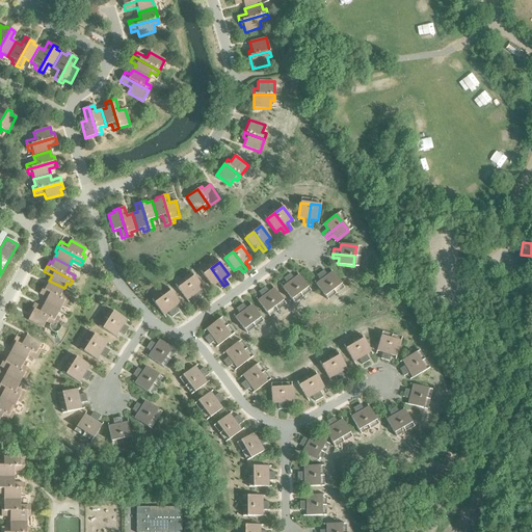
[(223,286),(211,268),(203,274),(212,287),(216,284),(220,289),(223,286)]
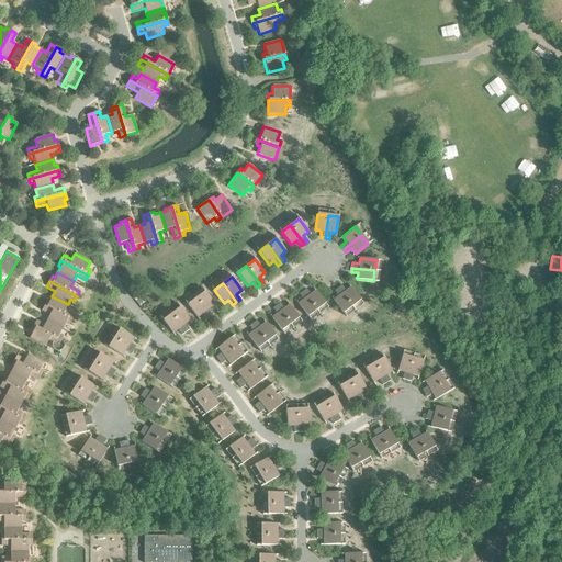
[(341,285),(338,288),(351,306),(360,300),(350,288),(346,291),(341,285)]
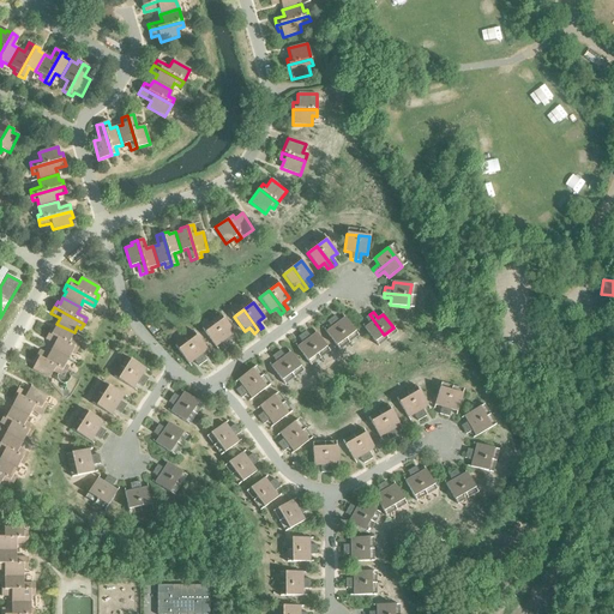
[(384,335),(369,314),(365,318),(369,324),(365,327),(374,342),(384,335)]
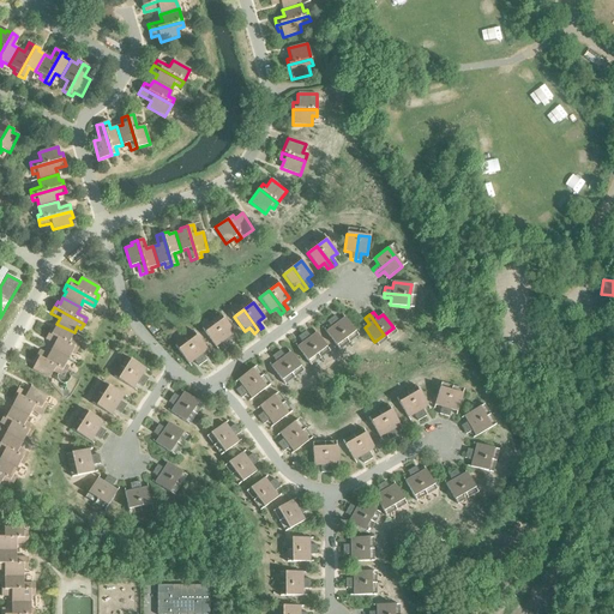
[(335,315),(330,319),(345,338),(355,332),(344,318),(339,321),(335,315)]
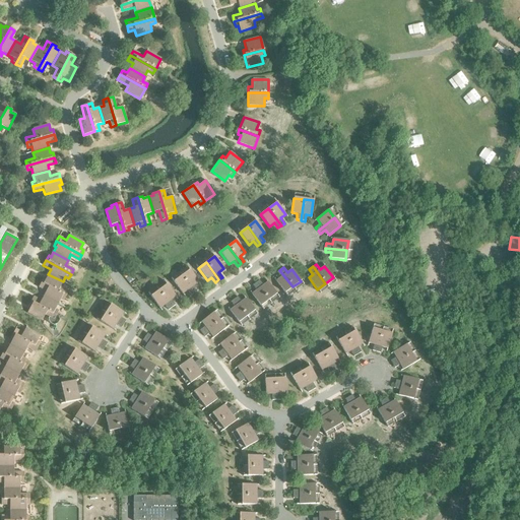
[(190,269),(181,275),(194,294),(197,290),(194,285),(198,281),(190,269)]
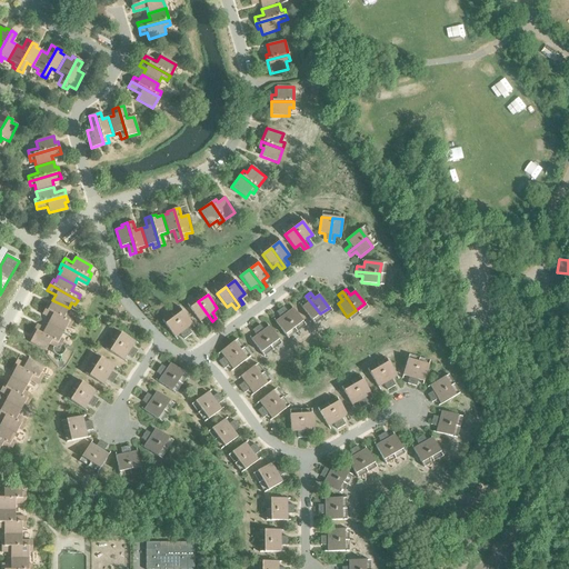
[(320,313),(306,296),(302,298),(307,303),(301,308),(311,320),(320,313)]
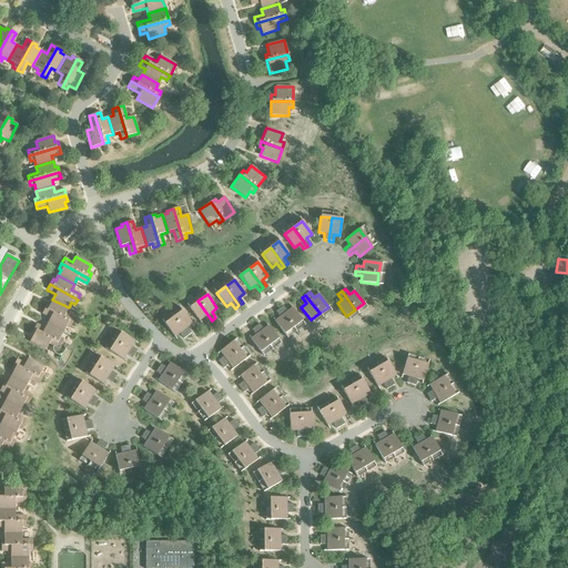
[(48,303),(44,308),(72,323),(74,318),(66,313),(69,307),(52,300),(50,304),(48,303)]
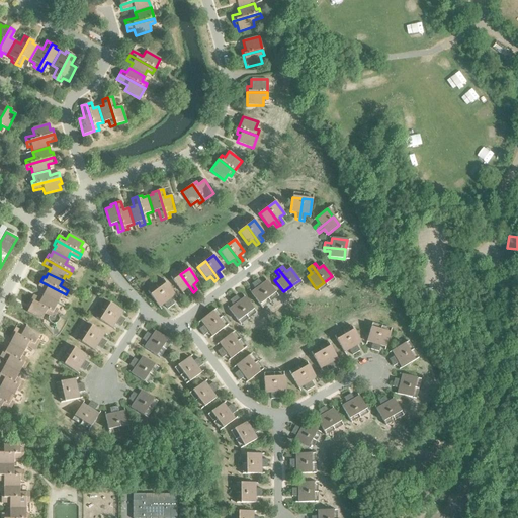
[(193,292),(180,274),(172,280),(181,292),(186,289),(190,294),(193,292)]
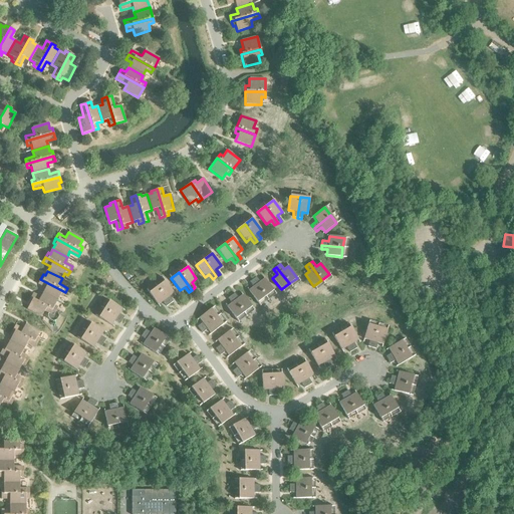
[(256,277),(252,279),(265,296),(273,290),(264,279),(260,282),(256,277)]
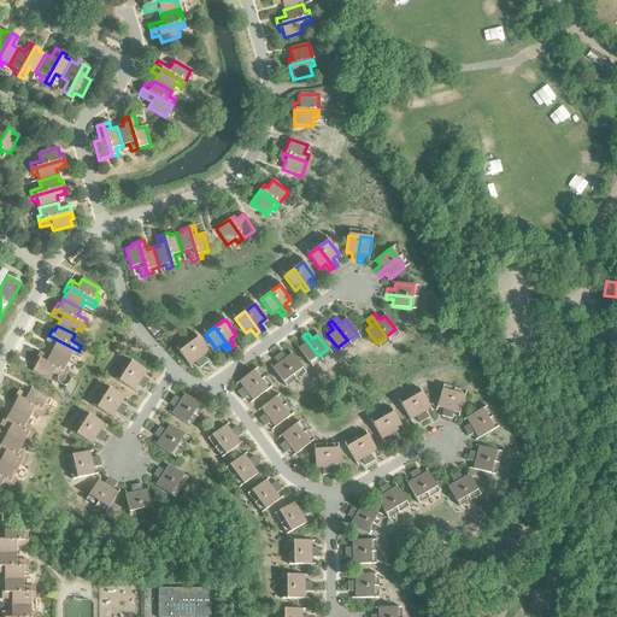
[(54,346),(51,351),(68,360),(71,354),(75,357),(78,351),(48,335),(45,341),(54,346)]
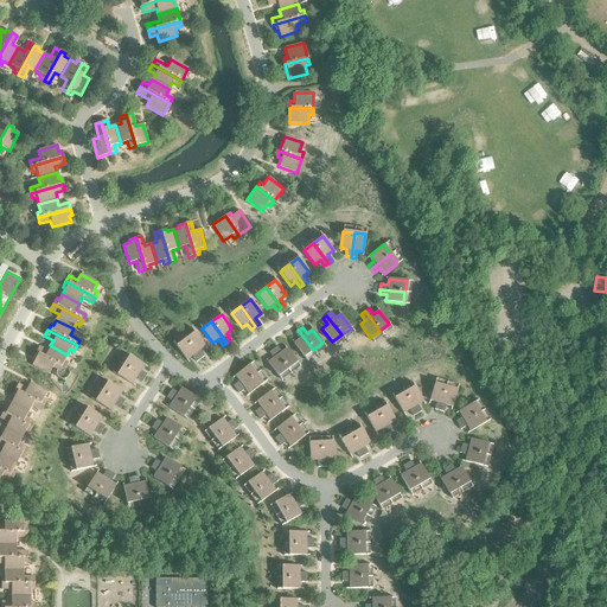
[(313,350),(298,330),(294,333),(299,339),(293,343),(304,357),(313,350)]
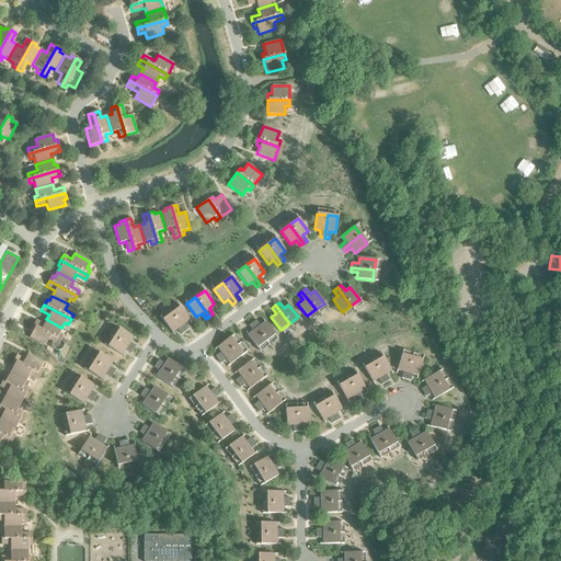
[(180,307),(171,313),(185,332),(189,329),(184,323),(190,320),(180,307)]
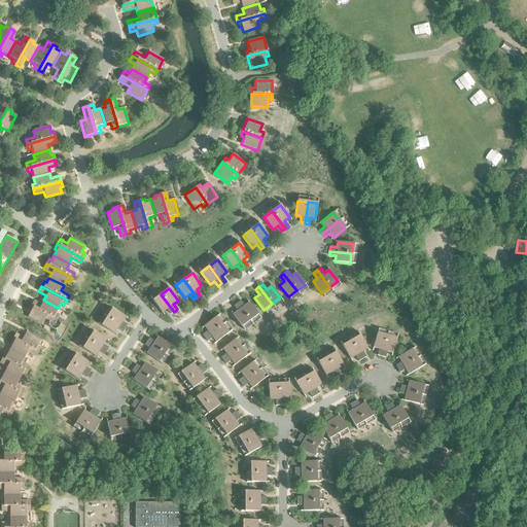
[(174,312),(161,294),(152,301),(162,313),(166,309),(170,314),(174,312)]
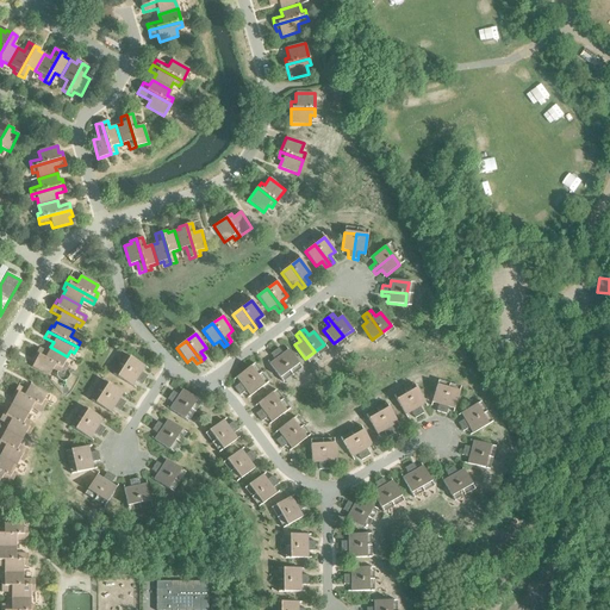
[(38,348),(36,354),(64,369),(68,365),(64,362),(67,356),(50,347),(48,353),(38,348)]
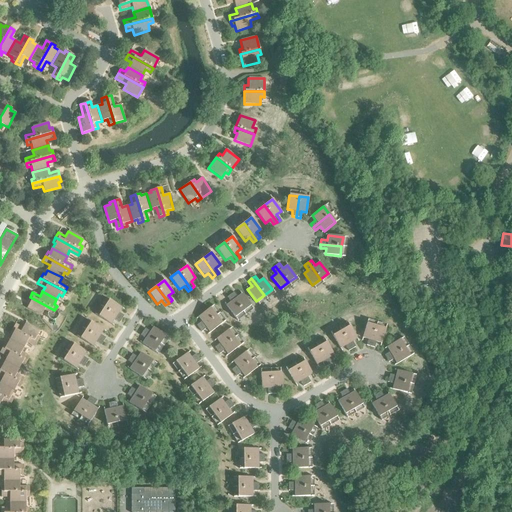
[(233,292),(230,295),(242,312),(250,306),(242,294),(237,297),(233,292)]
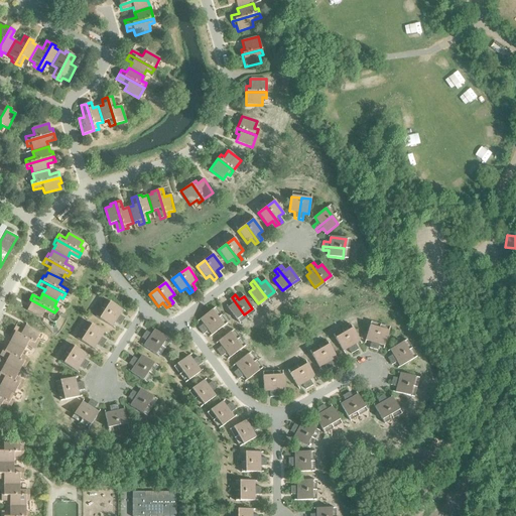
[(244,314),(232,297),(229,299),(232,304),(228,308),(237,319),(244,314)]
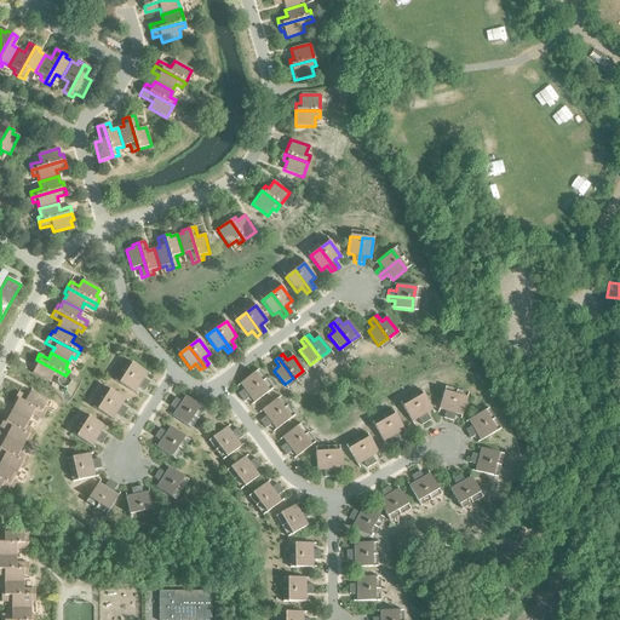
[(65,375),(36,360),(33,366),(35,367),(33,373),(50,383),(53,375),(63,382),(65,375)]
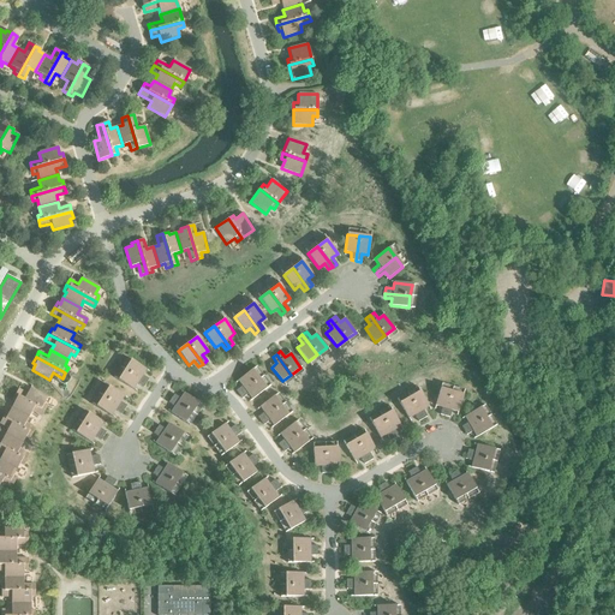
[(131,360),(124,370),(145,383),(148,380),(142,375),(145,370),(131,360)]
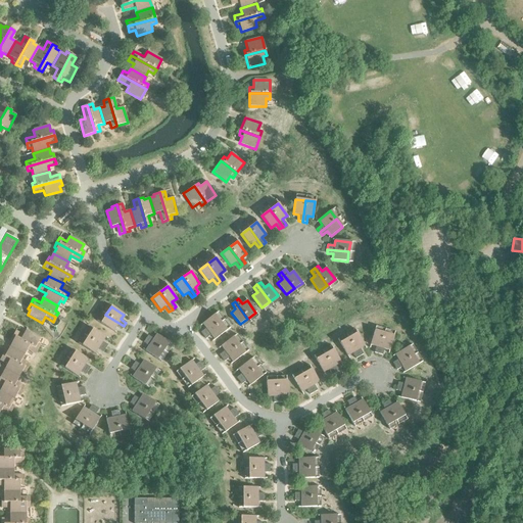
[(124,326),(105,315),(100,323),(112,331),(116,326),(122,330),(124,326)]
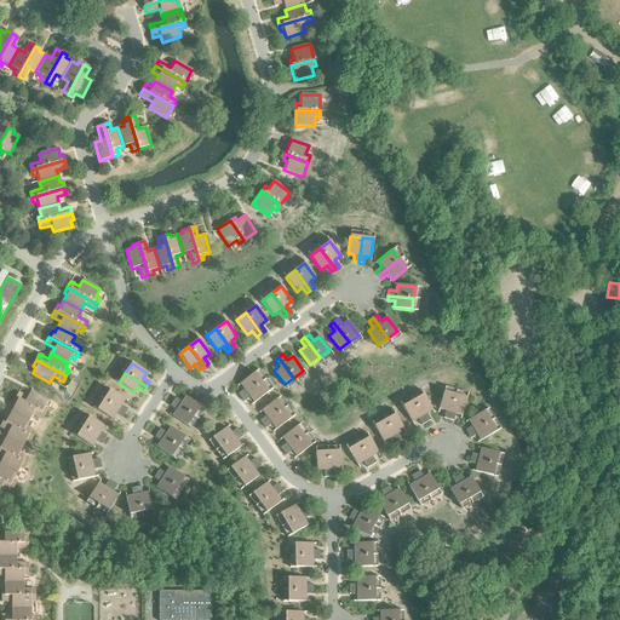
[(237,394),(241,397),(262,383),(254,373),(240,384),(244,389),(237,394)]
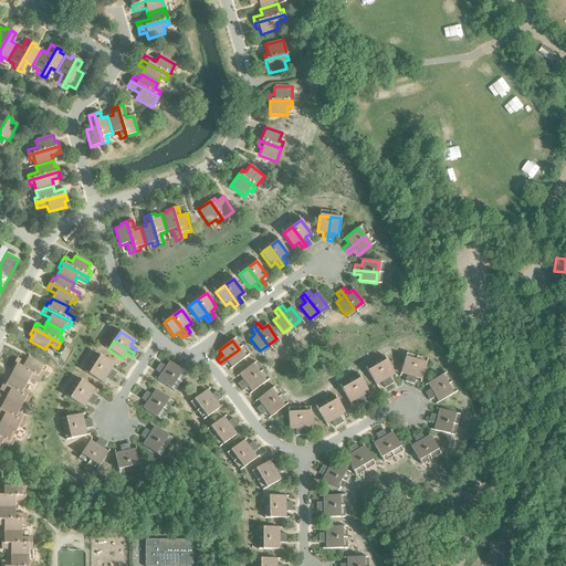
[(239,349),(220,363),(222,367),(228,363),(232,367),(245,357),(239,349)]
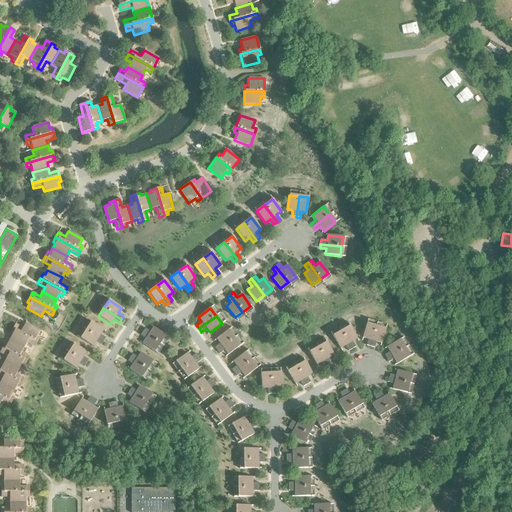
[(90,322),(85,330),(103,341),(105,338),(100,334),(103,330),(90,322)]
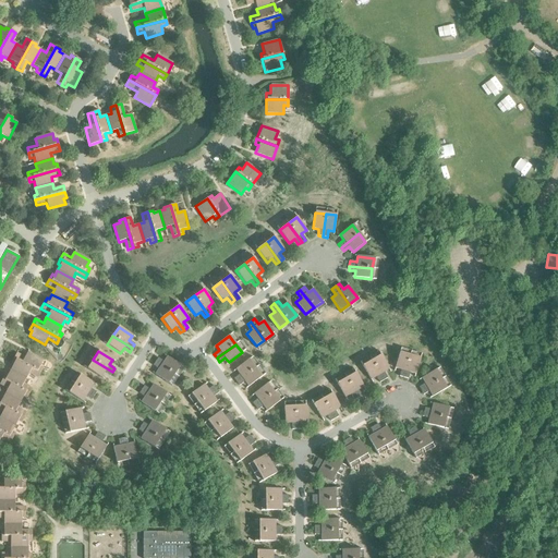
[(16,353),(13,359),(40,373),(43,368),(39,366),(43,361),(27,352),(24,358),(16,353)]
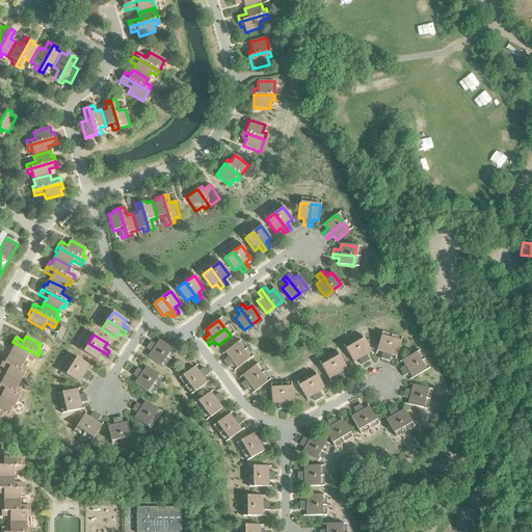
[(380,358),(384,360),(391,339),(380,336),(376,351),(382,352),(380,358)]
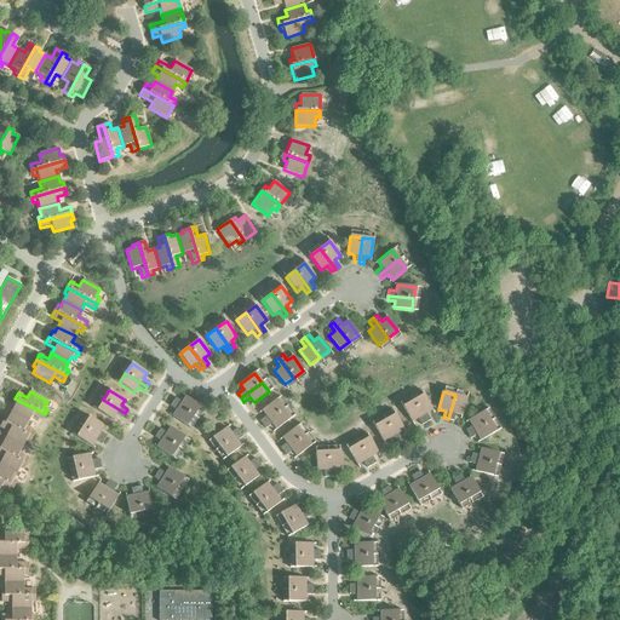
[(423,395),(413,401),(425,423),(430,420),(426,413),(432,409),(423,395)]
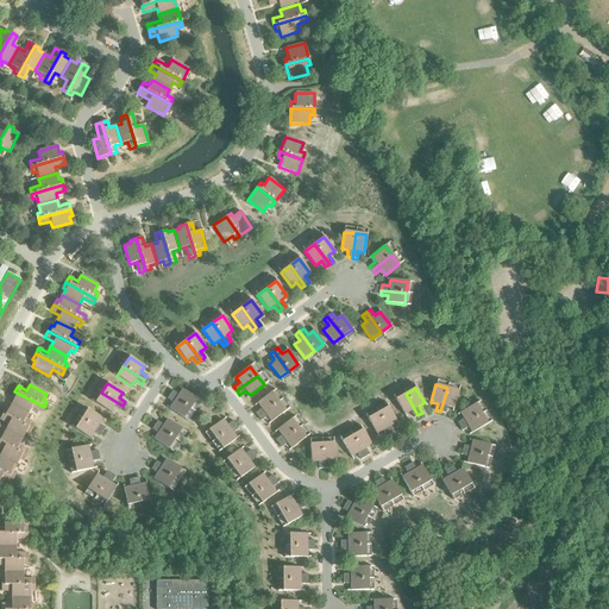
[(447,388),(440,412),(445,414),(447,406),(453,408),(458,391),(447,388)]
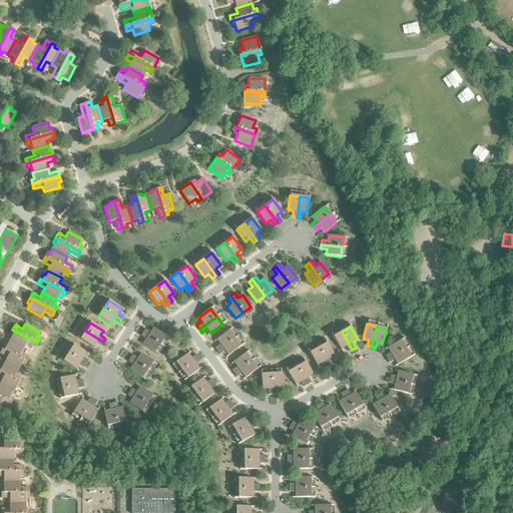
[(145,329),(142,333),(160,345),(165,336),(153,328),(150,333),(145,329)]
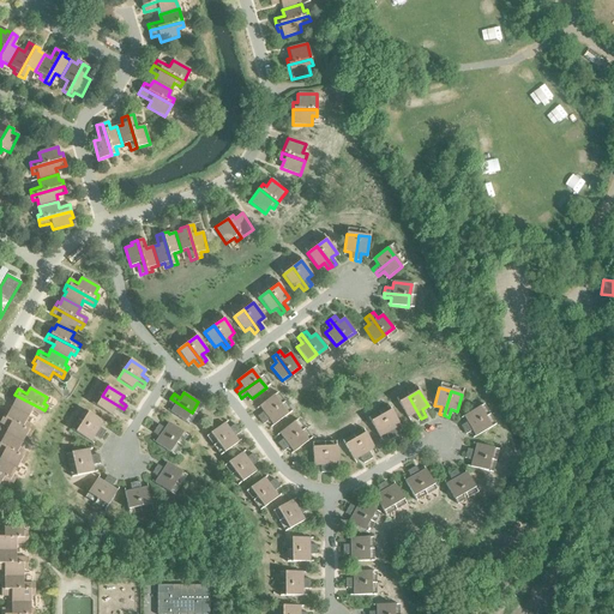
[(14,402),(11,407),(28,416),(31,410),(41,416),(44,410),(14,395),(12,399),(14,402)]
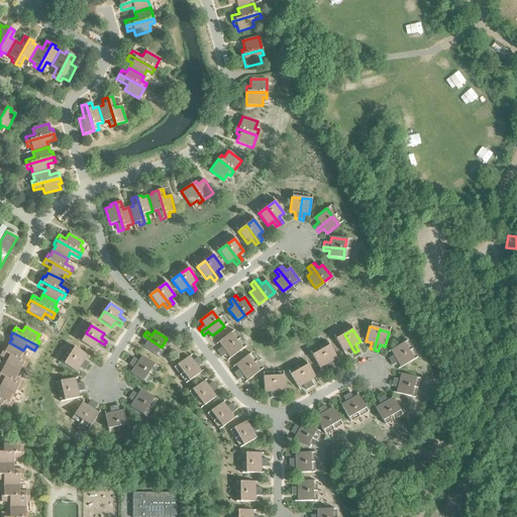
[(104,344),(86,333),(81,341),(93,349),(96,344),(102,348),(104,344)]
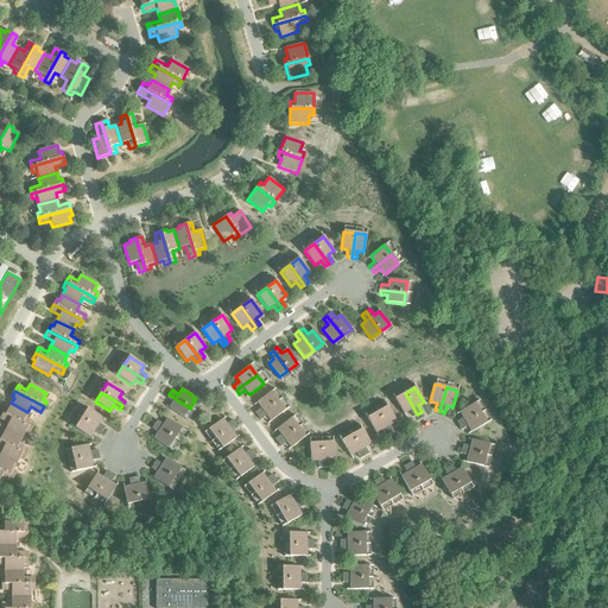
[(254,412),(258,416),(278,401),(271,392),(257,403),(260,407),(254,412)]
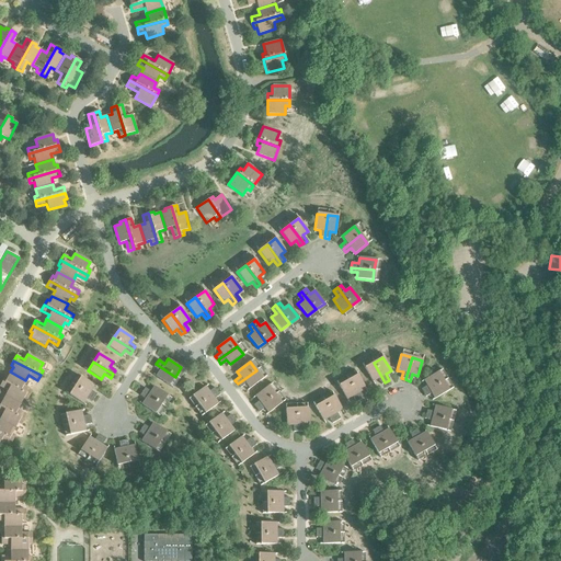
[(385,382),(374,363),(364,368),(373,381),(378,378),(381,385),(385,382)]
